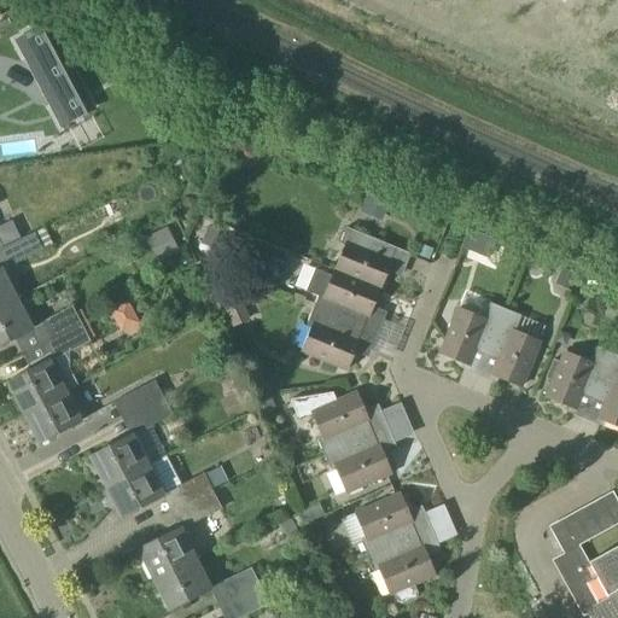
[(50,23),(13,42),(59,130),(95,111),(50,23)]
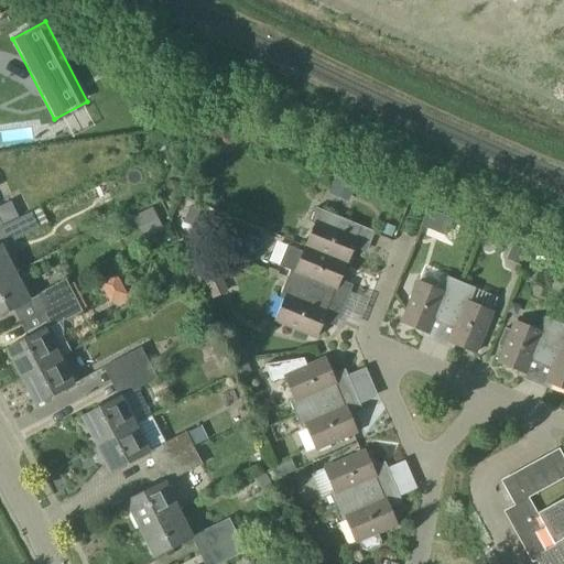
[(231,140),(228,134),(221,132),(217,136),(215,142),(218,148),(224,149),(230,145),(231,140)]
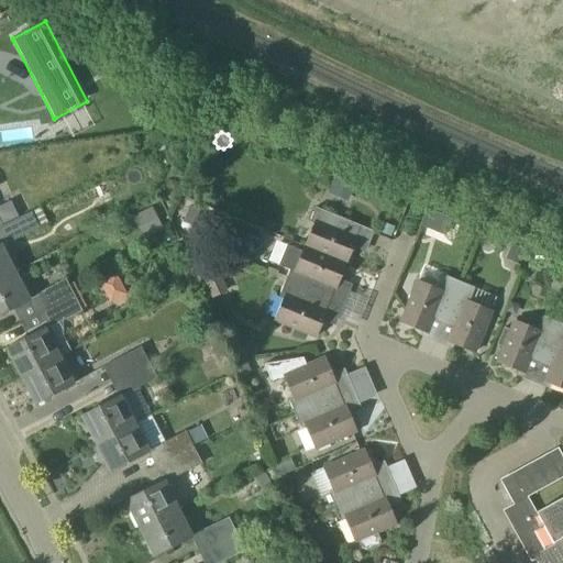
[(131,190),(151,181),(146,172),(127,180),(131,190)]
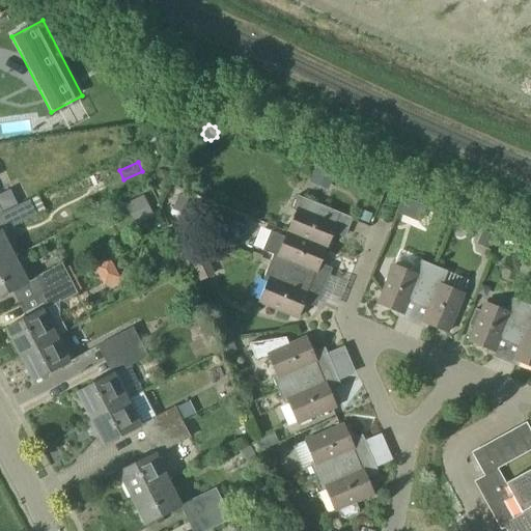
[(327,191),(333,174),(315,167),(308,184),(327,191)]
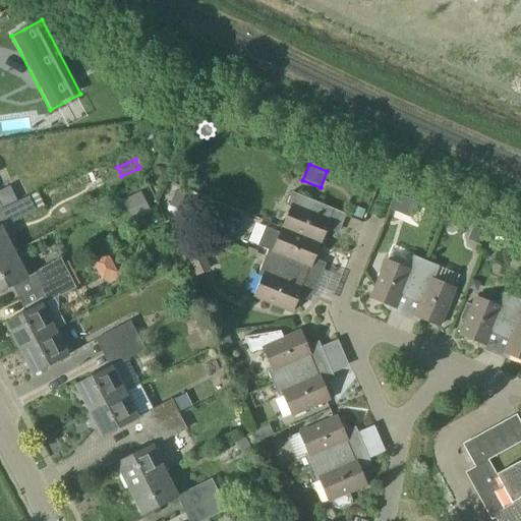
[(0,190),(0,209),(15,201),(8,187),(0,190)]
